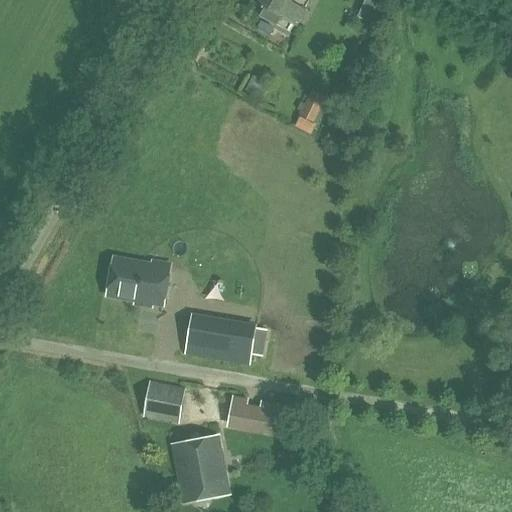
[(298,28),(307,10),(290,1),(290,0),(257,0),(256,3),(264,7),(259,16),(276,26),(281,18),(298,28)]
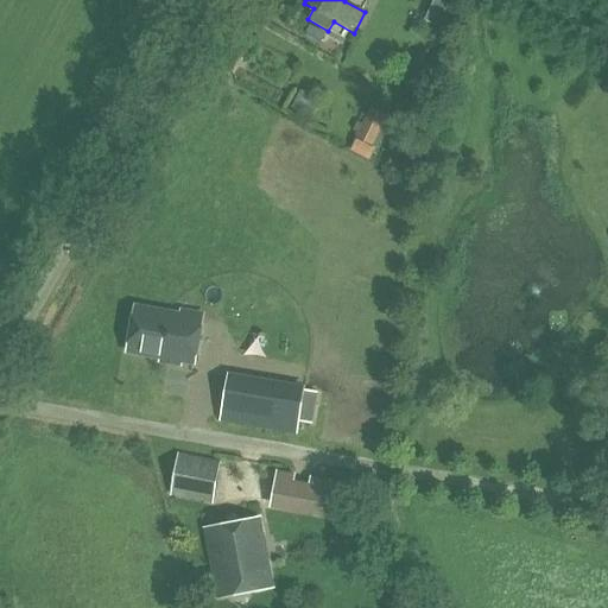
[(234,75),(245,58),(232,50),(221,67),(234,75)]
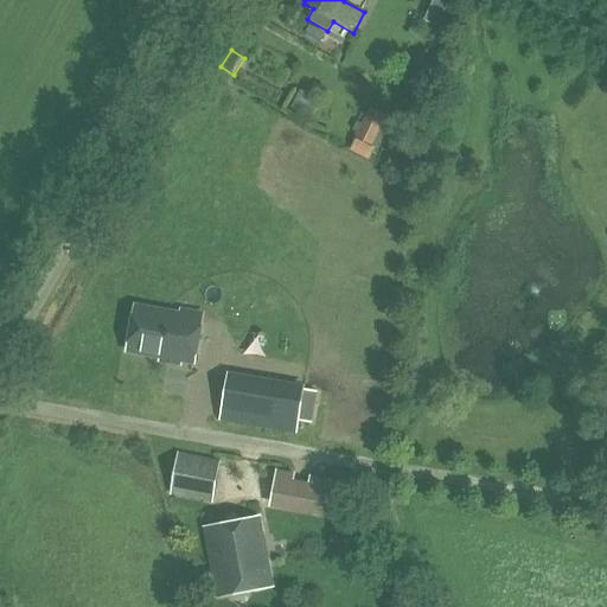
[(311,119),(320,101),(300,89),(291,107),(311,119)]
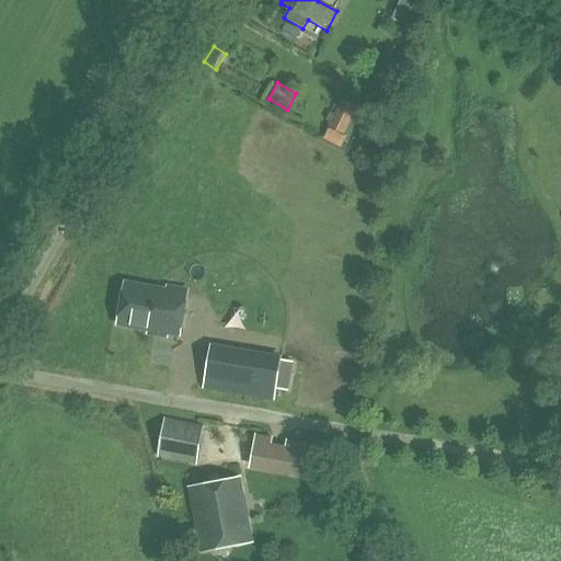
[(343,135),(357,106),(342,99),(328,127),(343,135)]
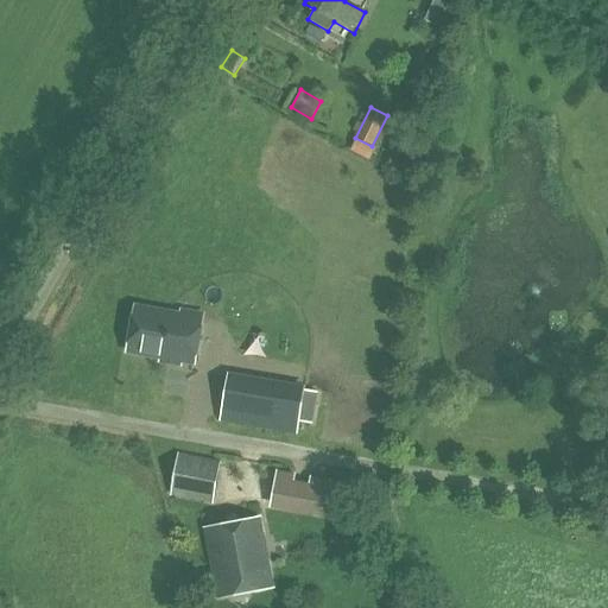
[(179,308),(179,311),(133,303),(124,354),(158,360),(158,363),(181,367),(181,363),(194,366),(204,312),(179,308)]
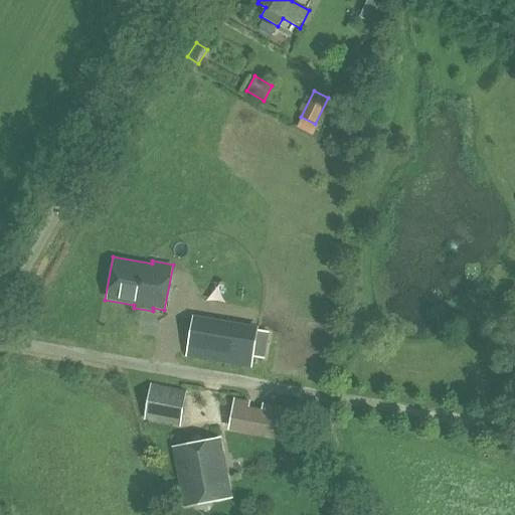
[(197,317),(190,355),(251,366),(252,357),(258,331),(258,327),(197,317)]
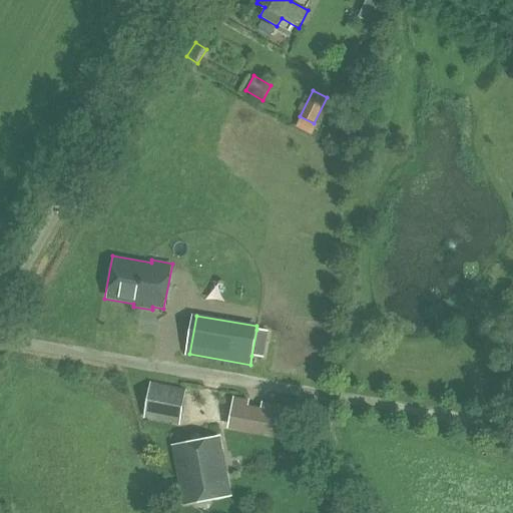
[(180,423),(186,389),(150,383),(145,417),(180,423)]
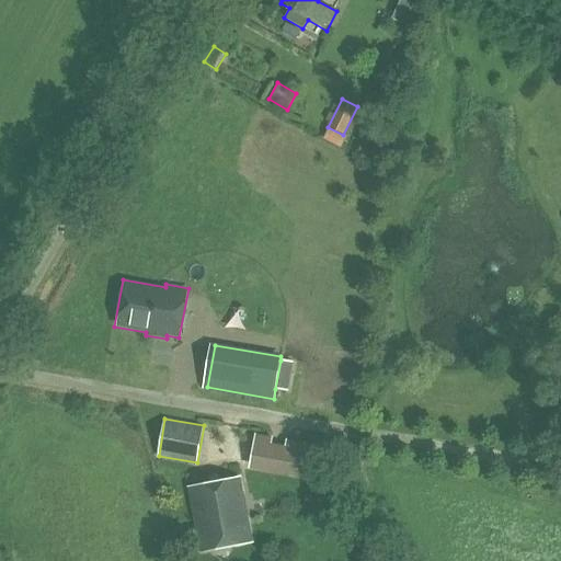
[(285,446),(272,444),(273,437),(254,434),(249,468),(312,479),(319,445),(286,439),(285,446)]
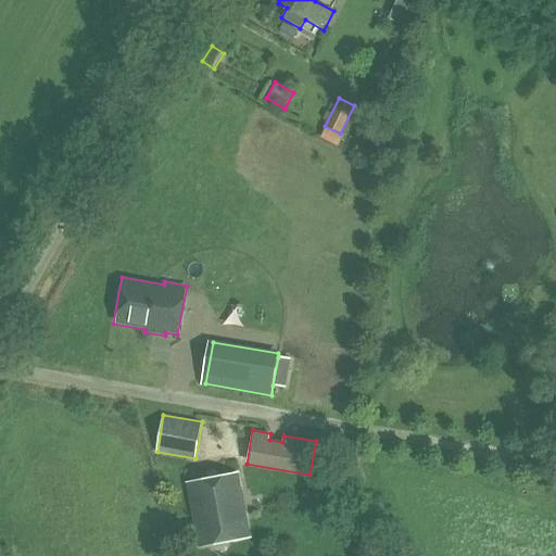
[(204,545),(251,534),(238,472),(191,482),(204,545)]
